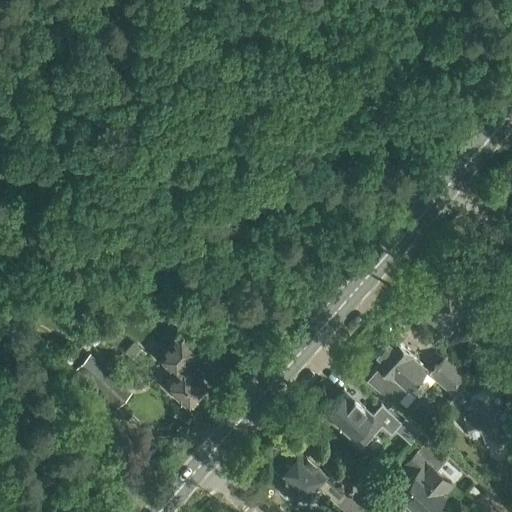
[(437,318),(435,321),(439,324),(439,327),(439,329),(441,330),(444,331),(447,343),(461,338),(460,336),(479,331),(475,315),(461,319),(457,312),(469,299),(462,292),(464,289),(446,273),(430,291),(433,293),(422,305),(437,318)]
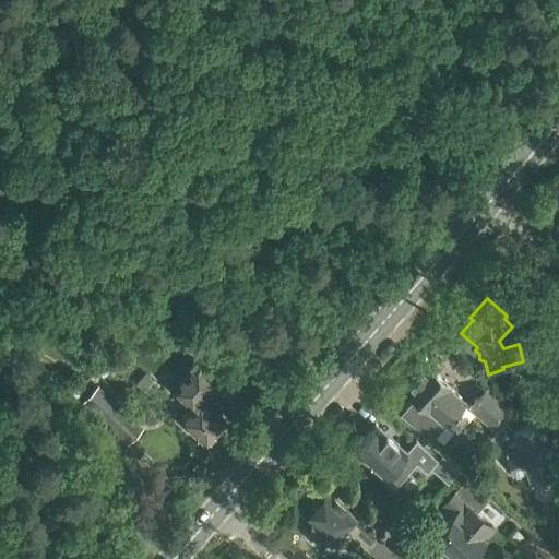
[(195,359),(170,389),(191,407),(179,419),(206,443),(226,421),(200,399),(217,379),(195,359)]
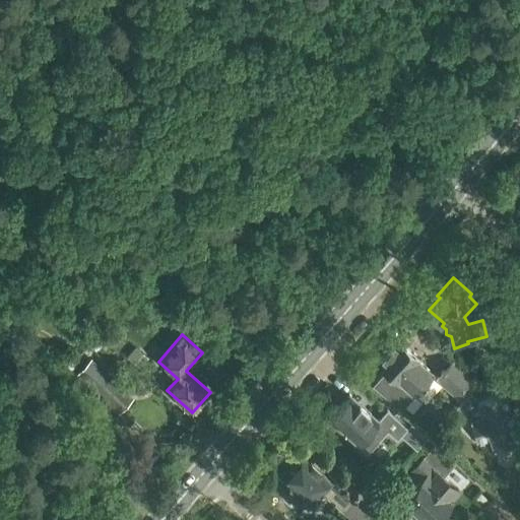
[(418,360),(419,358),(398,339),(377,364),(386,372),(374,385),(400,408),(413,394),(414,394),(434,373),(418,360)]
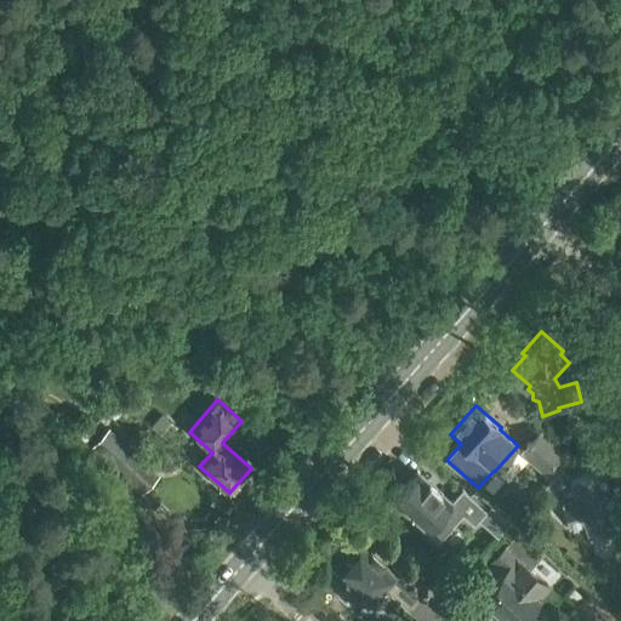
[(157,426),(169,436),(176,427),(165,416),(157,426)]
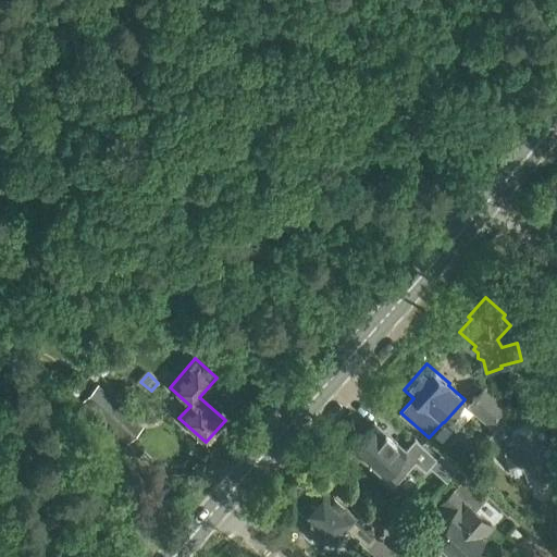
[(512,409),(497,394),(485,383),(467,405),(494,430),(504,419),(512,409)]
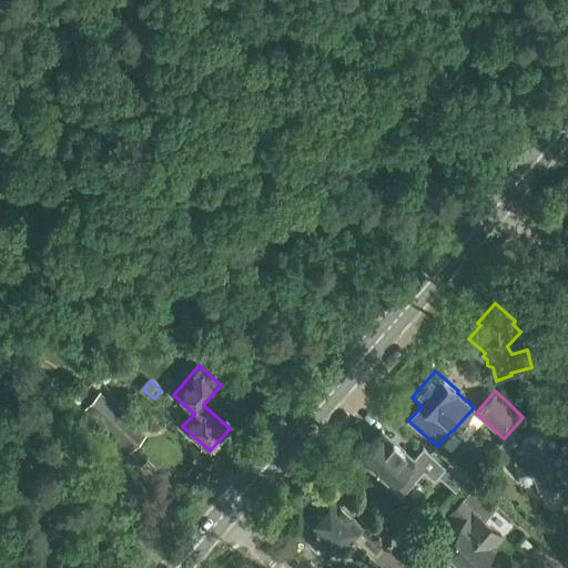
[(100,392),(83,409),(103,427),(131,452),(146,434),(120,409),(100,392)]
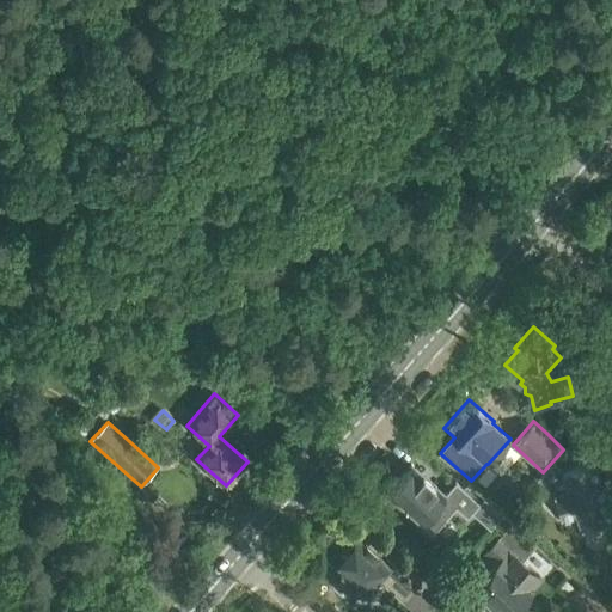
[(554,460),(543,472),(520,499),(521,499),(513,508),(526,519),(540,502),(556,516),(561,515),(561,516),(576,510),(581,527),(611,518),(592,460),(563,470),(554,460)]
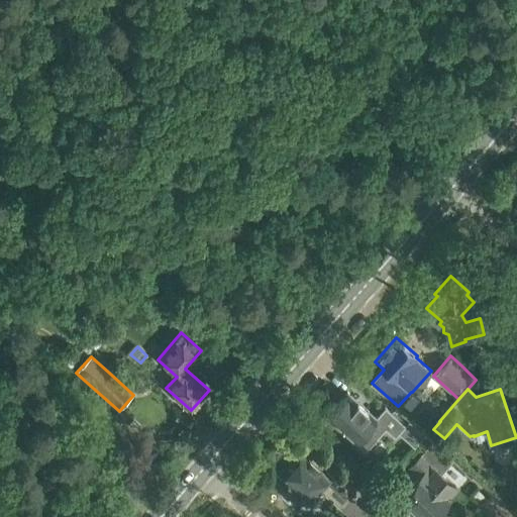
[(329,412),(327,415),(342,428),(366,449),(381,432),(386,427),(394,434),(395,435),(406,423),(404,422),(386,407),(380,413),(376,417),(347,392),(336,404),(334,402),(332,403),(328,407),(328,411),(329,412)]
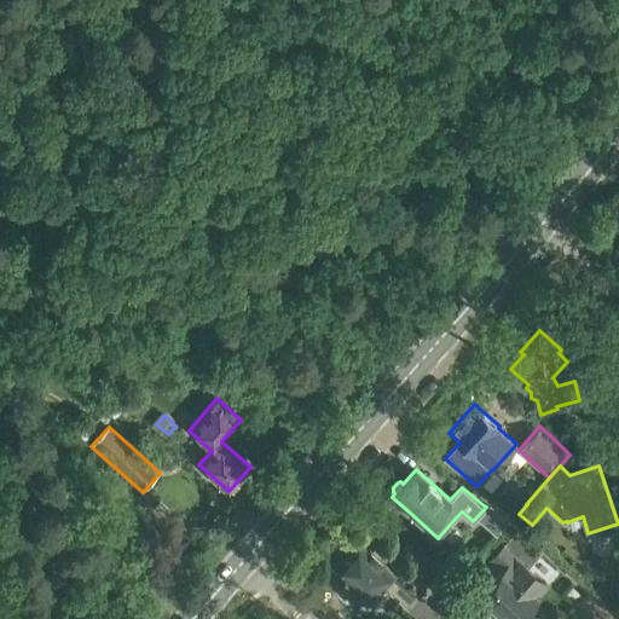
[(481,594),(509,618),(516,618),(537,597),(534,595),(545,582),(528,567),(542,551),(516,530),(502,545),(507,550),(496,562),(503,568),(481,594)]
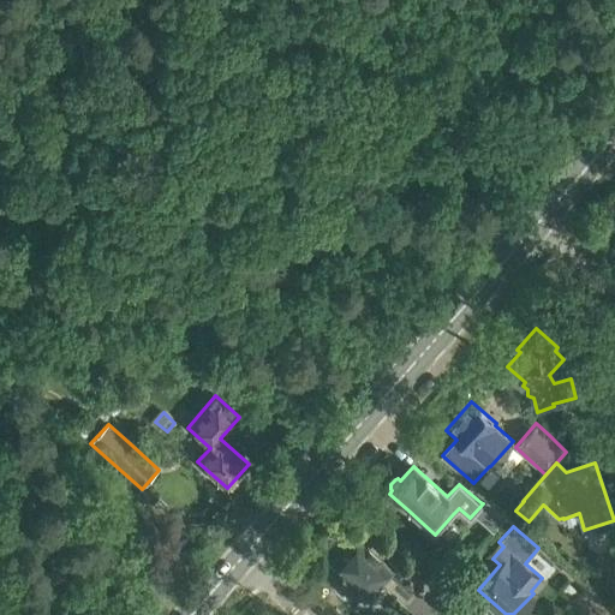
[(418,591),(378,555),(381,553),(366,541),(364,543),(354,532),(344,544),(341,544),(339,544),(336,545),(335,547),(334,547),(333,549),(333,551),(333,553),(333,555),(333,556),(330,559),(351,577),(342,585),(357,598),(365,590),(368,591),(378,579),(406,604),(418,591)]
